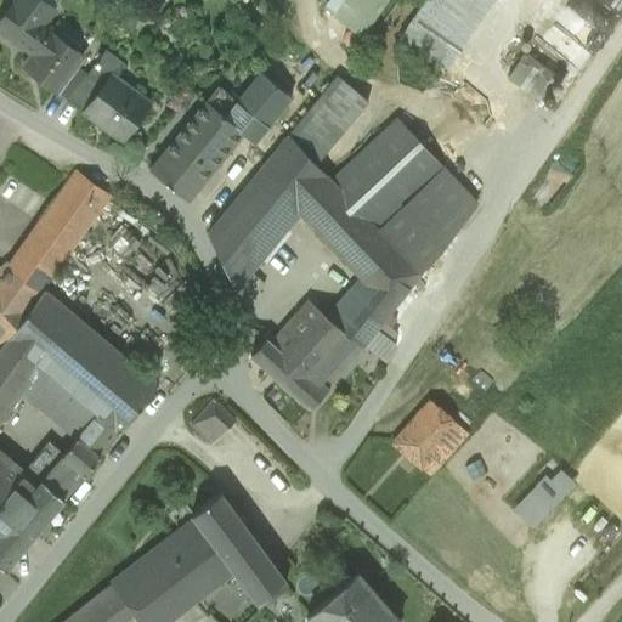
[(16,0),(0,21),(0,26),(37,54),(55,32),(45,24),(57,9),(46,0),(16,0)]
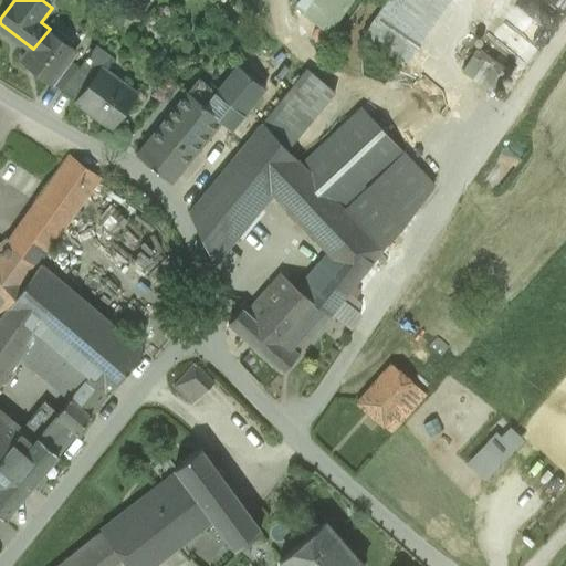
[(301,0),(296,8),(329,30),(349,0),(301,0)]
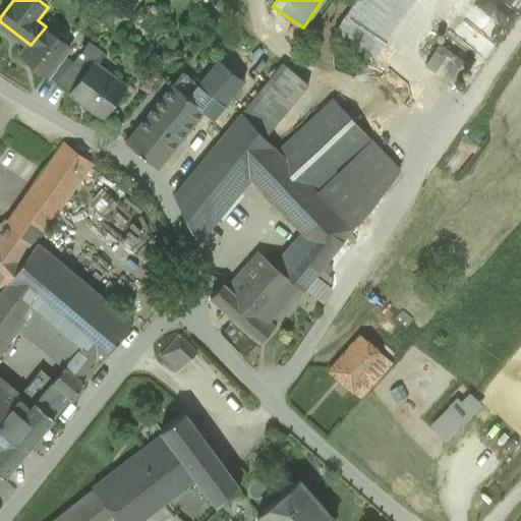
[(355,0),(335,31),(375,57),(414,0),(355,0)]
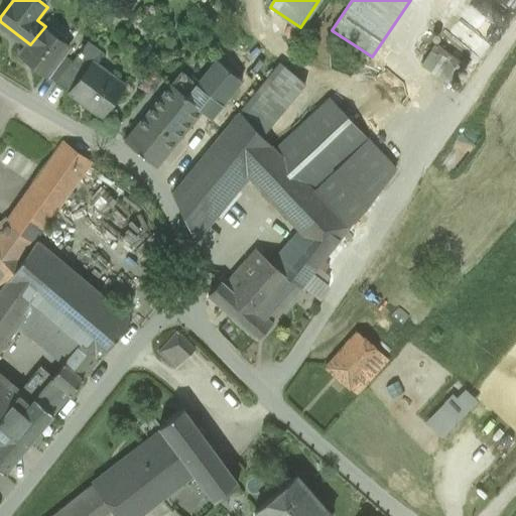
[(515,0),(475,0),(464,22),(470,25),(459,46),(486,60),(515,1),(515,0)]
